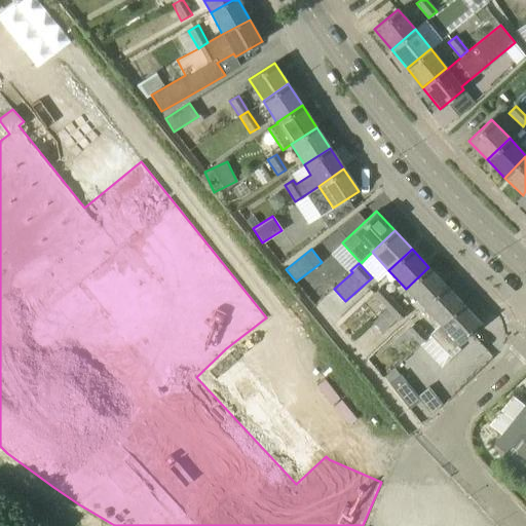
[(423,307),(446,286),(428,267),(406,289),(423,307)]
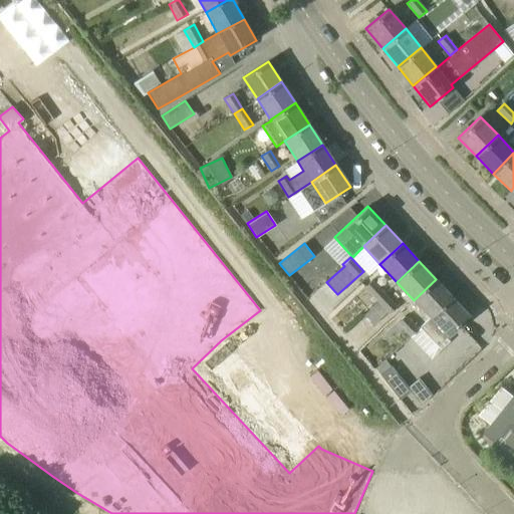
[(430,317),(453,296),(436,279),(414,300),(430,317)]
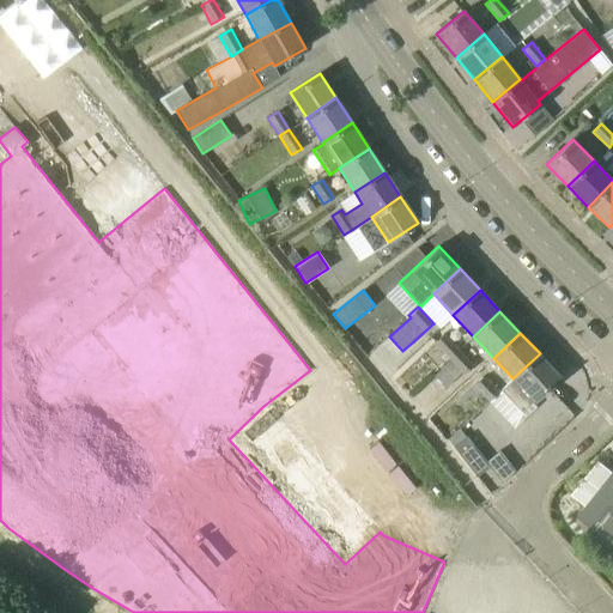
[(449,358),(457,350),(443,335),(435,344),(438,347),(423,362),(432,371),(448,357),(449,358)]
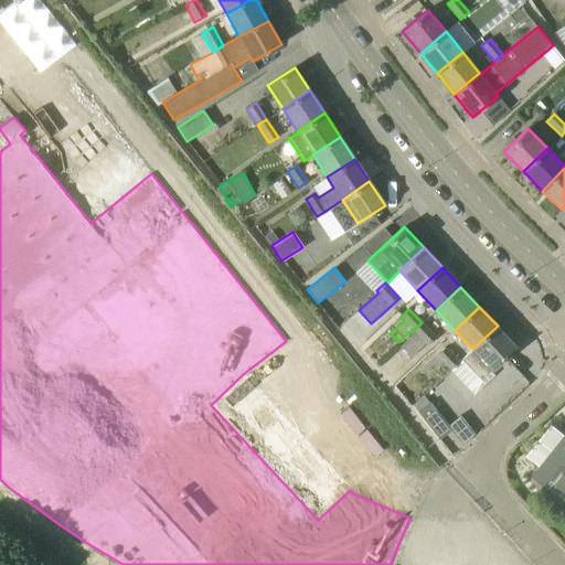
[(411,358),(426,343),(427,344),(436,338),(422,322),(414,330),(416,332),(401,347),(411,358)]
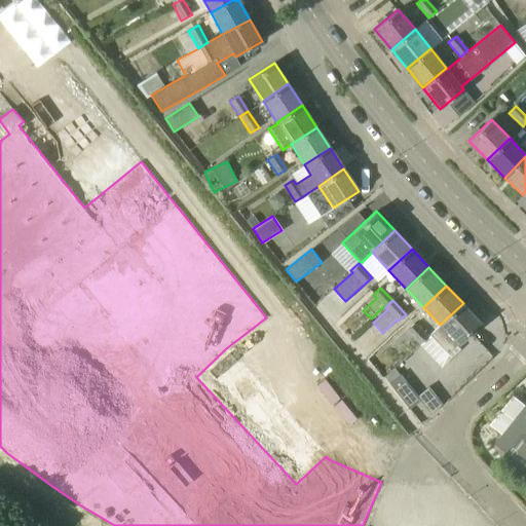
[(463,303),(440,325),(429,335),(448,354),(458,344),(481,323),(463,303)]
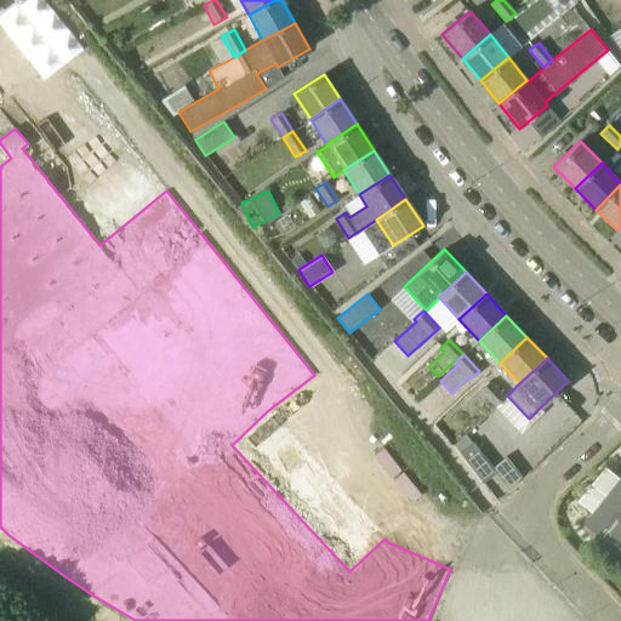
[(505,399),(505,398),(489,382),(480,391),(496,408),(505,399)]
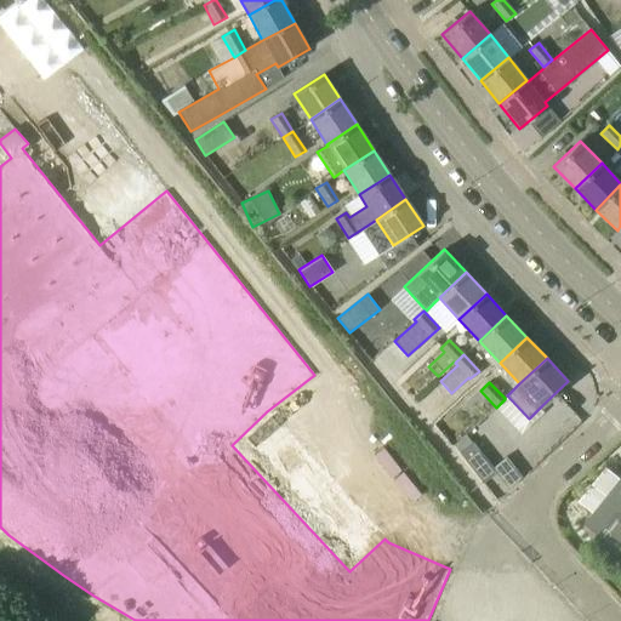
[(497,472),(495,469),(473,442),(460,453),(484,483),(497,472)]
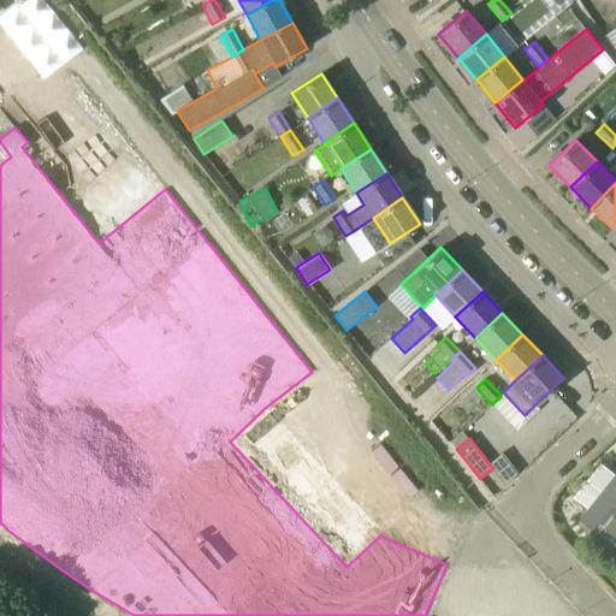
[(491,466),(493,468),(505,485),(520,474),(504,454),(501,456),(502,457),(491,466)]
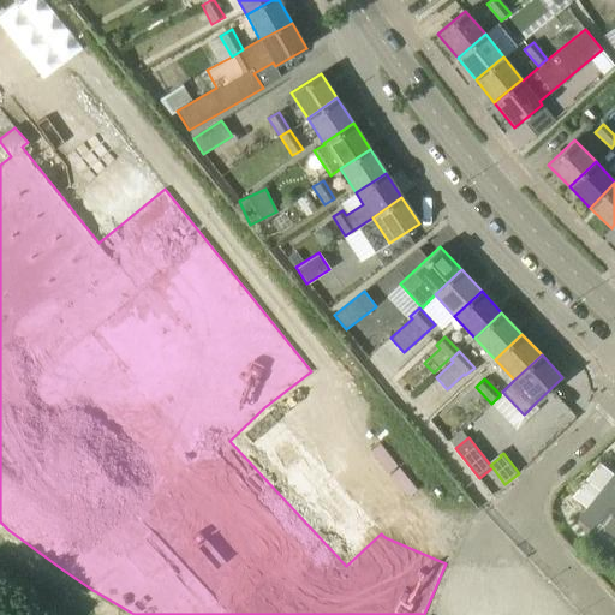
[(614,509),(597,532),(614,547),(614,509)]
